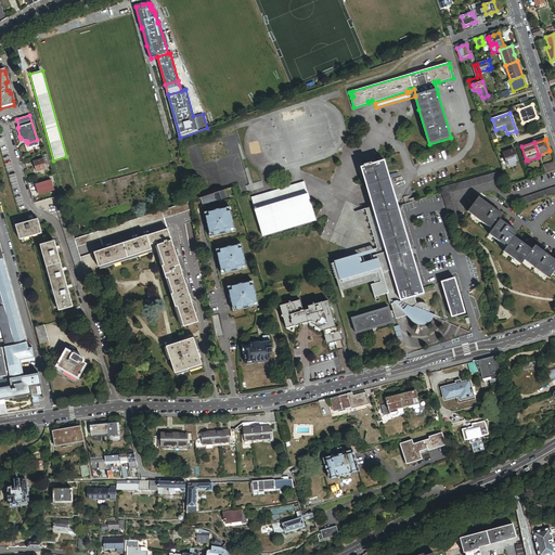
[(518,162),(515,151),(504,154),(507,166),(518,162)]
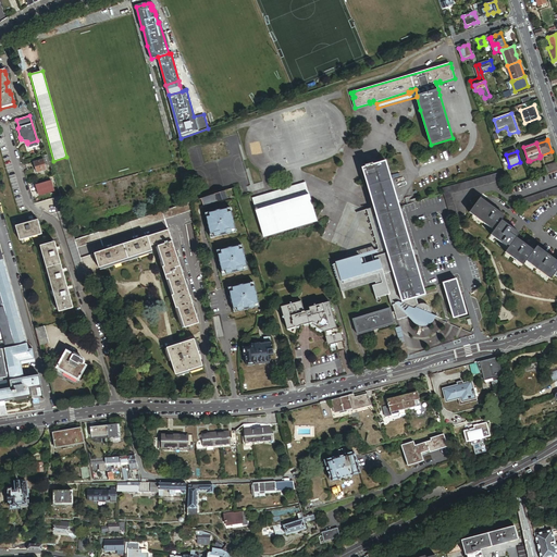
[(46,170),(42,160),(34,162),(37,172),(46,170)]
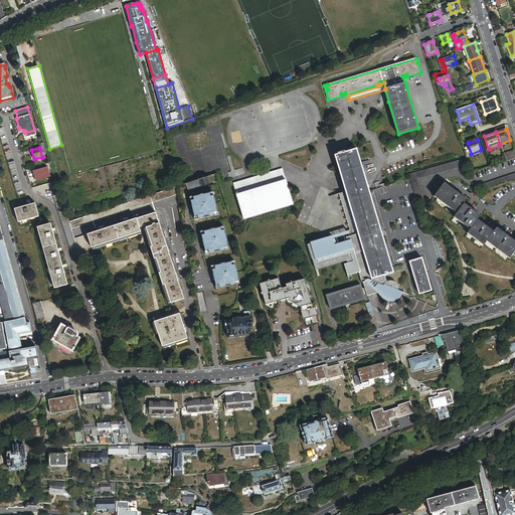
[(369,192),(356,149),(345,152),(344,151),(338,153),(338,154),(335,155),(338,166),(346,191),(371,279),(384,276),(393,273),(391,268),(369,192)]
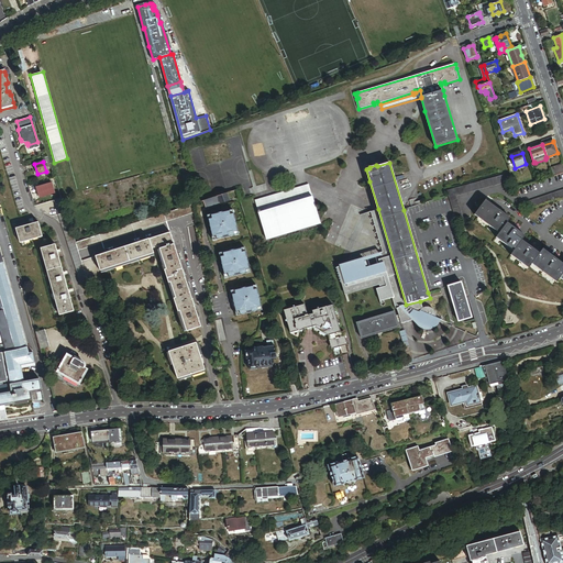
[(508,181),(506,174),(446,191),(449,196),(455,221),(463,219),(456,197),(508,181)]
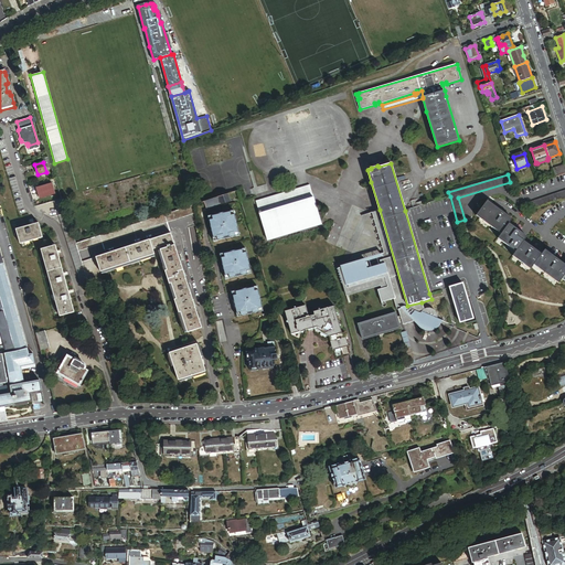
[(40,193),(39,193),(40,199),(55,194),(52,183),(38,188),(40,193)]
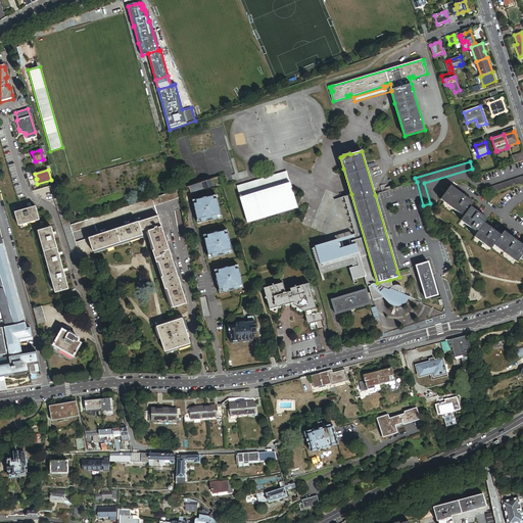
[(240,197),(290,183),(286,171),(237,186),(240,197)]
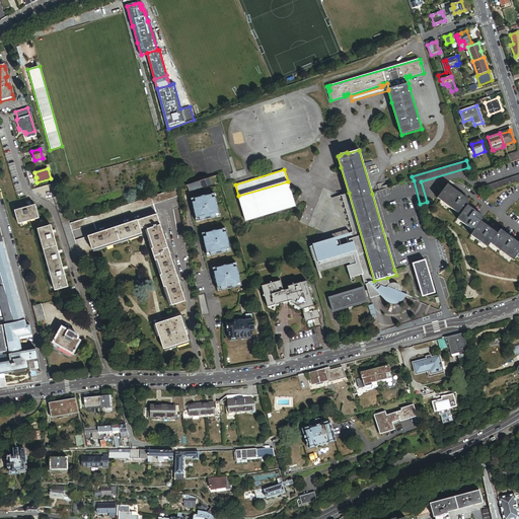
[(518,182),(518,174),(484,187),(486,194),(518,182)]
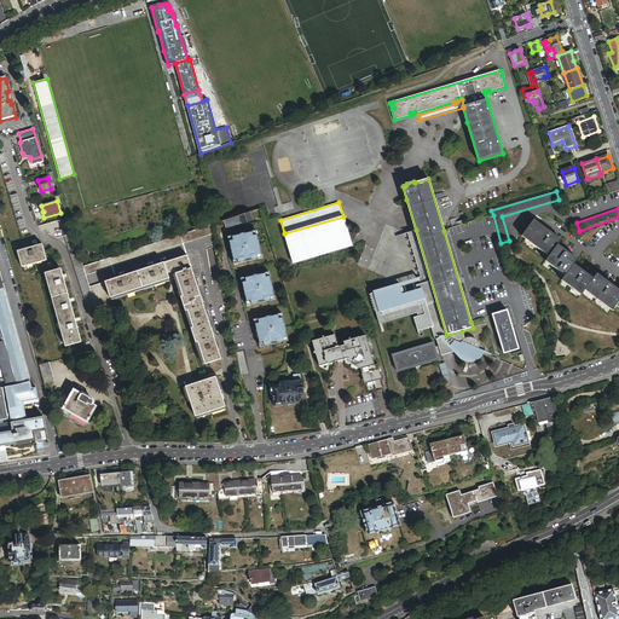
[(241,215),(243,224),(253,221),(249,213),(241,215)]
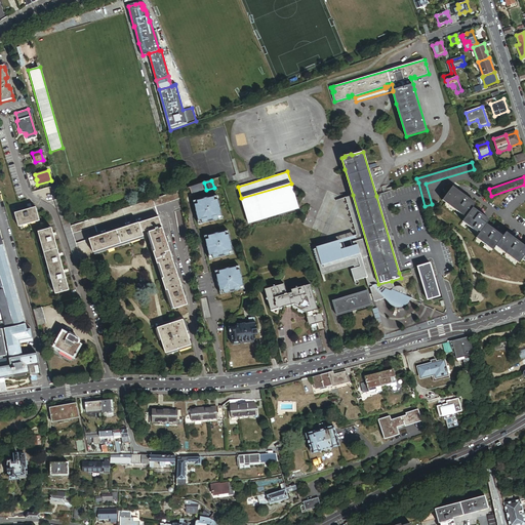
[(206,190),(204,183),(190,188),(192,194),(206,190)]
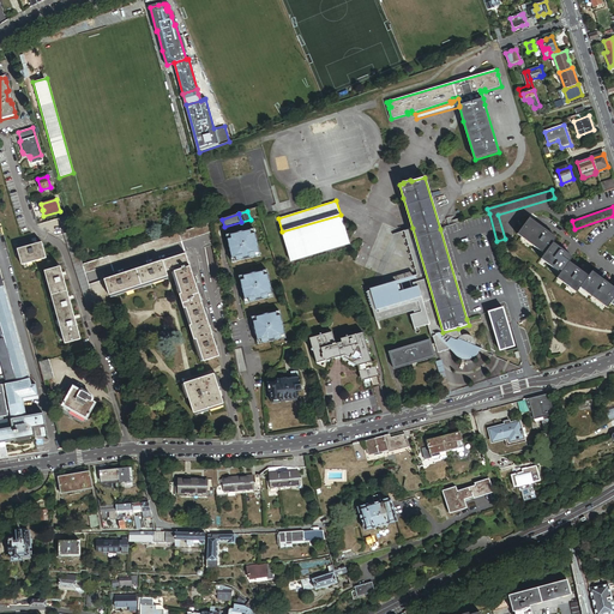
[(349,244),(341,215),(282,232),(292,262),(349,244)]
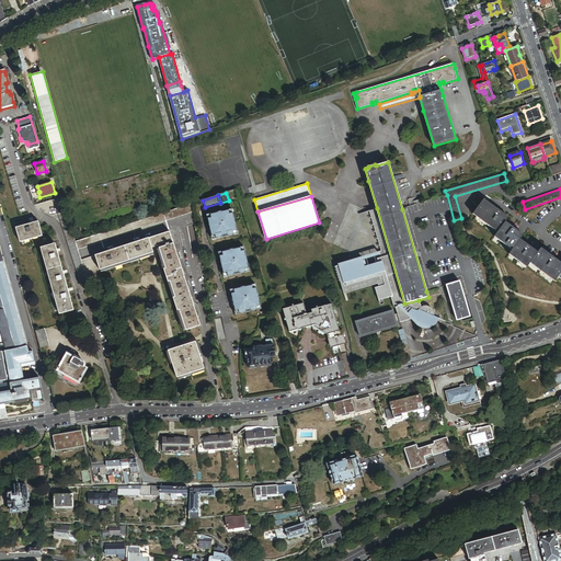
[(60,197),(54,199),(80,283),(87,281),(60,197)]
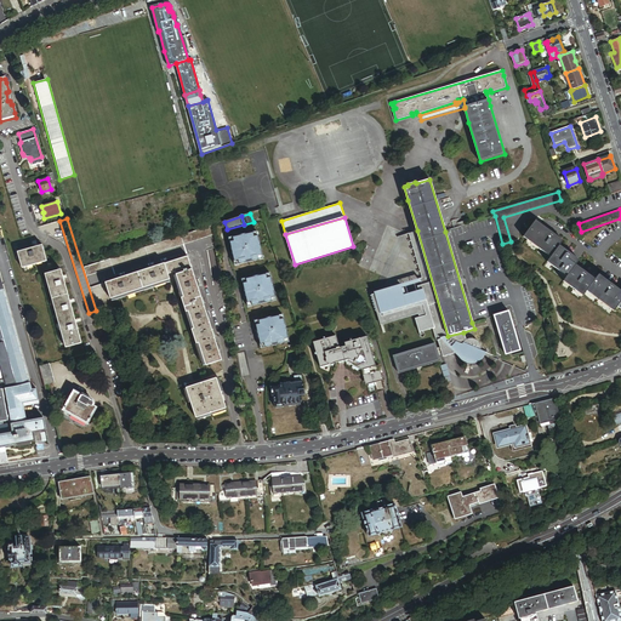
[(550,234),(551,232),(535,221),(523,238),(531,244),(533,241),(540,248),(539,249),(542,252),(543,251),(552,256),(551,258),(547,261),(556,267),(554,269),(559,272),(560,271),(568,275),(567,278),(564,281),(573,286),(571,289),(575,291),(576,290),(584,295),(586,292),(591,295),(592,294),(599,300),(598,301),(602,303),(603,302),(611,308),(610,309),(614,313),(617,307),(620,309),(620,290),(619,289),(617,291),(614,289),(615,286),(599,274),(596,280),(591,277),(590,279),(586,277),(587,274),(575,266),(580,260),(568,251),(565,254),(562,251),(564,249),(559,245),(563,240),(556,234),(553,237),(550,234)]
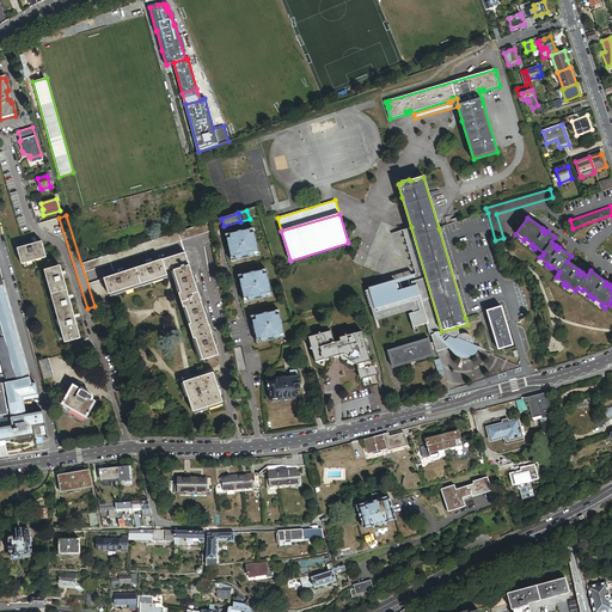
[(210,222),(83,263),(85,273),(212,232),(210,222)]
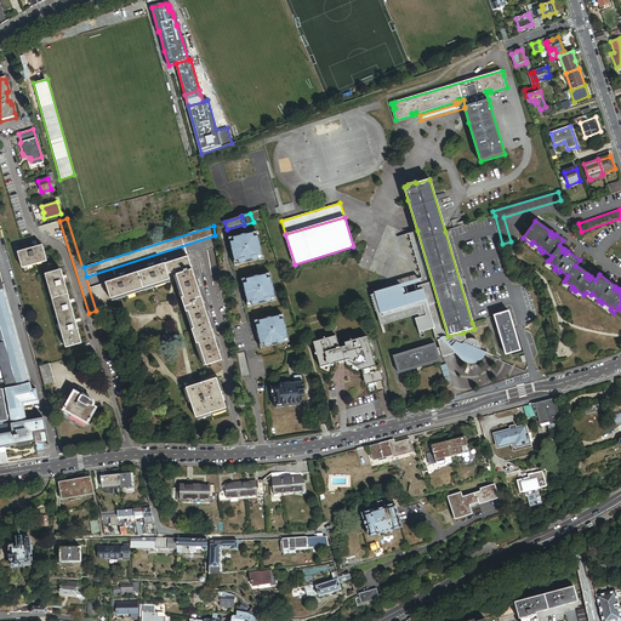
[(228,238),(235,265),(263,258),(256,231),(228,238)]
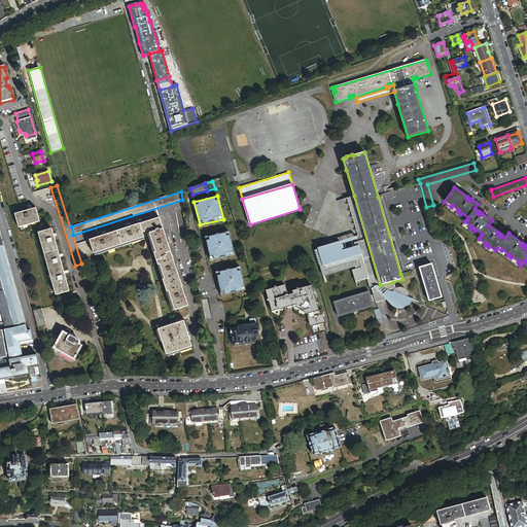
[(372,300),(374,299),(375,299),(375,301),(376,304),(388,301),(389,303),(390,305),(392,306),(393,307),(395,308),(397,309),(400,309),(402,308),(406,308),(408,306),(410,304),(412,302),(413,299),(409,297),(409,296),(409,295),(409,293),(408,291),(407,290),(406,289),(405,288),(402,288),(400,287),(399,287),(397,288),(395,290),(394,287),(393,282),(380,285),(354,196),(350,197),(352,206),(349,206),(357,236),(355,236),(357,242),(354,243),(355,246),(344,249),(332,252),(330,245),(317,249),(322,266),(320,267),(322,275),(336,272),(336,270),(353,265),(355,269),(358,281),(367,279),(371,292),(373,291),(373,293),(370,294),(372,300)]
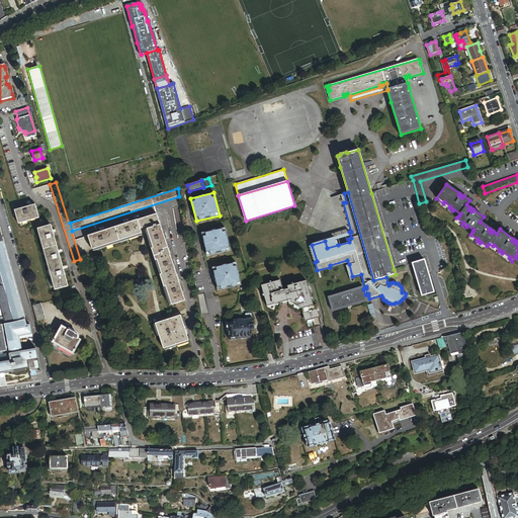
[(29,208),(29,206),(14,210),(18,225),(39,219),(36,209),(35,205),(31,206),(32,207),(29,208)]
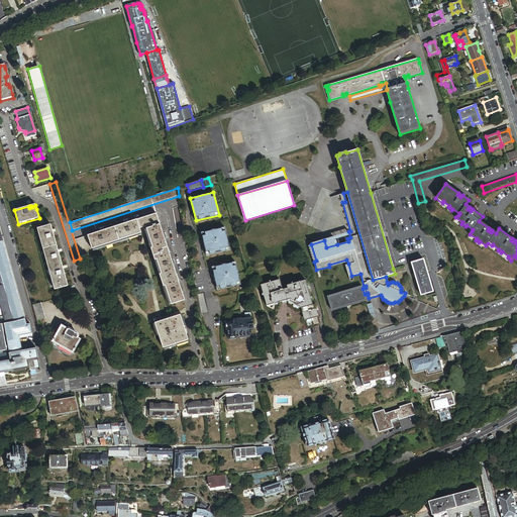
[(146,227),(147,230),(153,248),(151,248),(154,261),(157,260),(162,274),(160,275),(164,287),(166,286),(171,304),(171,305),(185,300),(182,292),(180,286),(174,266),(172,260),(166,239),(164,233),(157,214),(88,235),(92,249),(93,248),(141,233),(140,229),(146,227)]
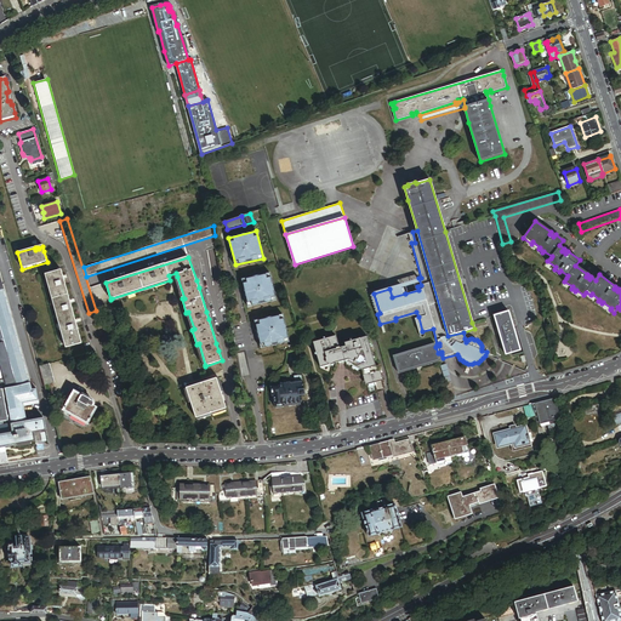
[(61,275),(62,275),(61,271),(45,275),(66,349),(81,345),(77,324),(74,324),(73,320),(75,319),(70,305),(69,305),(68,300),(69,300),(63,280),(62,280),(61,275)]
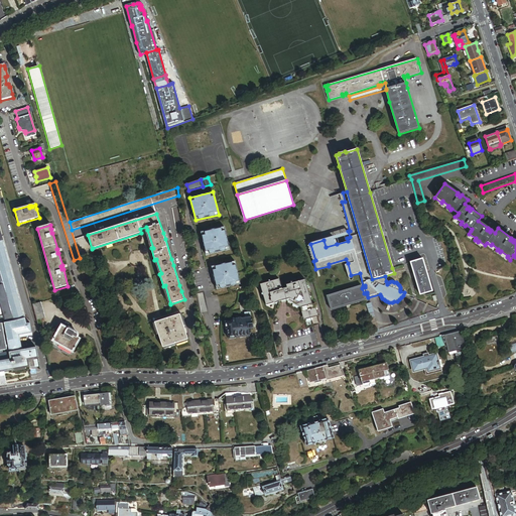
[(202,232),(207,255),(230,249),(224,227),(202,232)]
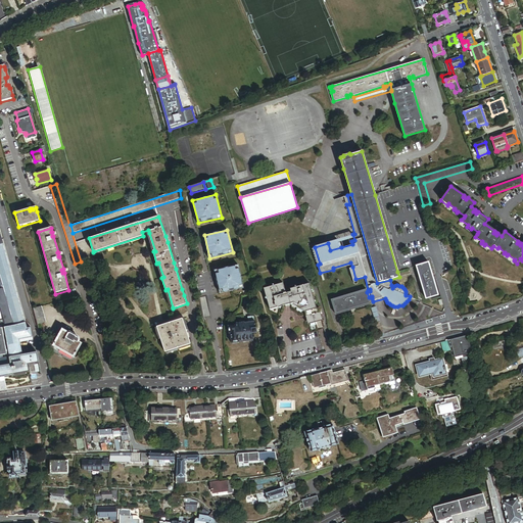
[(0,287),(3,287),(4,288),(0,289),(0,305),(6,327),(5,327),(3,320),(1,321),(2,328),(0,328),(0,377),(0,378),(7,377),(7,378),(19,376),(19,374),(30,373),(29,365),(39,364),(37,353),(24,357),(20,340),(33,338),(32,328),(28,329),(26,323),(3,244),(0,232),(0,287)]
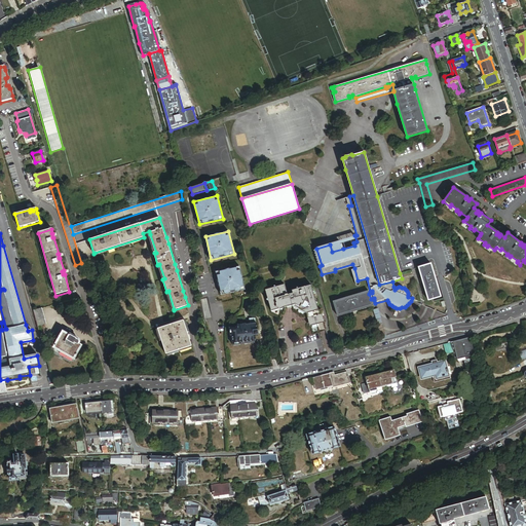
[(144,239),(144,237),(95,253),(96,256),(144,239)]
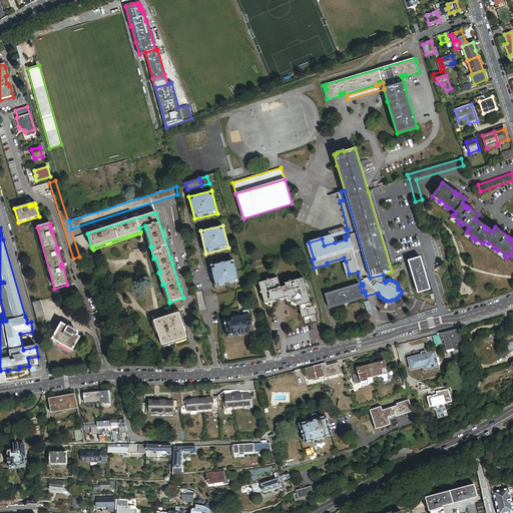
[(87,233),(74,238),(79,252),(92,248),(91,247),(87,233)]
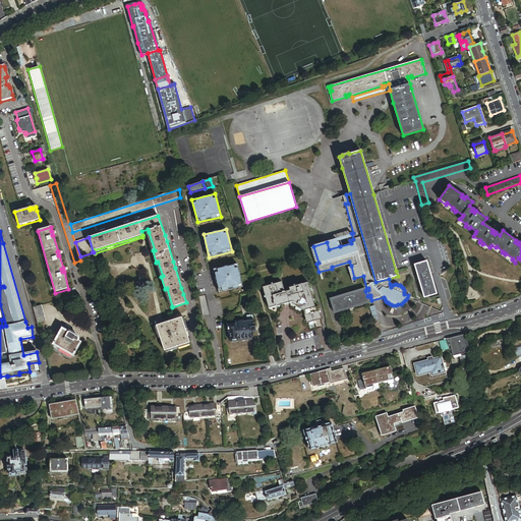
[(327,241),(327,242),(329,249),(340,246),(338,241),(337,241),(336,238),(327,241)]
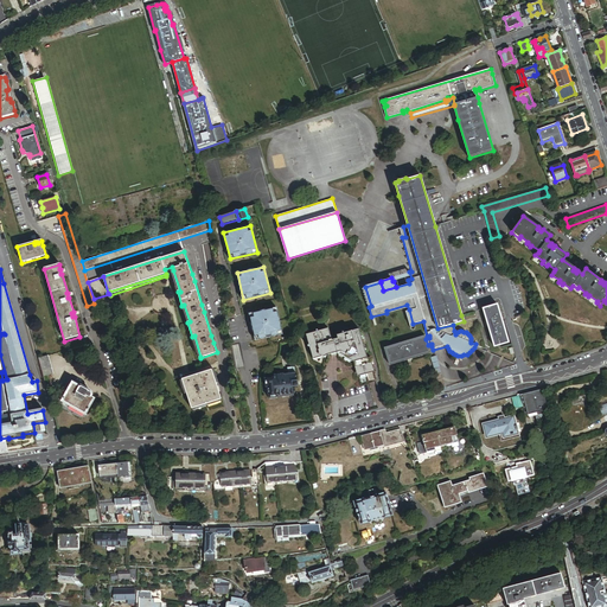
[(483,308),(493,346),(509,343),(497,304),(483,308)]
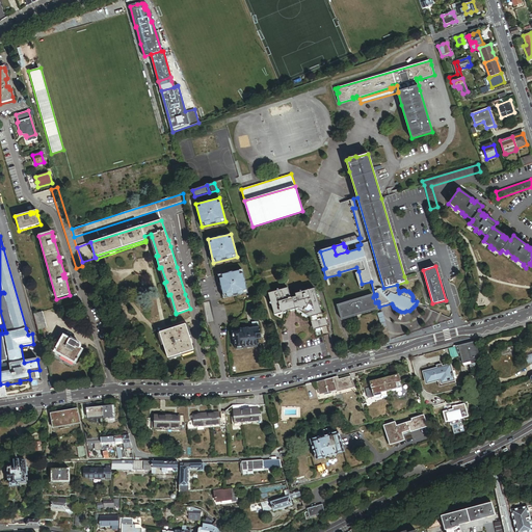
[(236,295),(236,296),(238,296),(238,295),(248,292),(243,269),(219,274),(224,298),(236,295)]
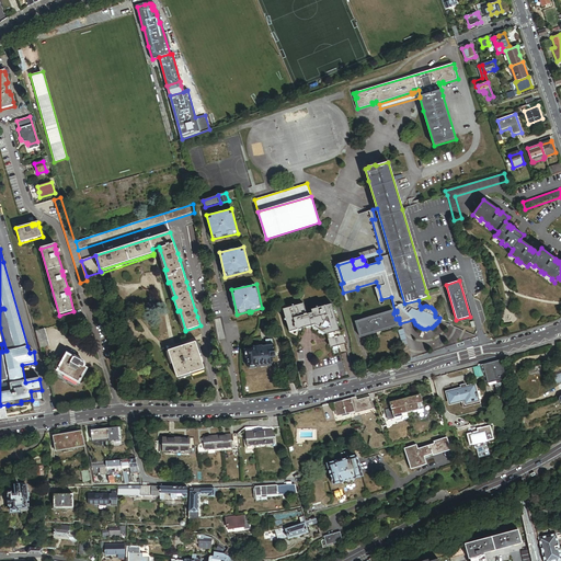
[(334,309),(332,302),(312,309),(312,311),(307,313),(304,302),(283,309),(286,318),(285,320),(286,320),(289,330),(296,328),(300,330),(302,328),(316,323),(327,330),(330,343),(330,344),(331,345),(332,347),(347,343),(347,341),(347,339),(346,338),(343,329),(341,330),(339,323),(340,322),(338,321),(335,311),(336,310),(334,309)]
